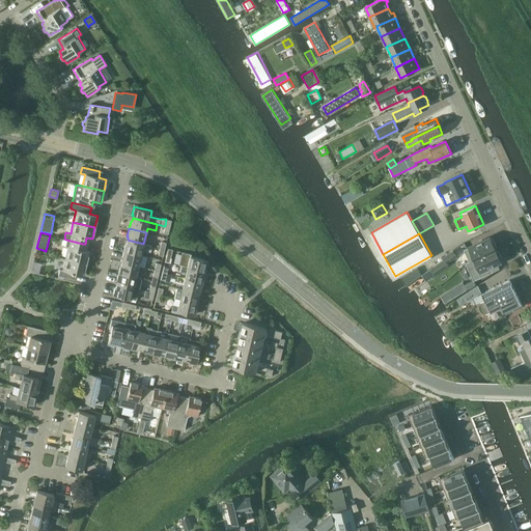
[(464,249),(469,261),(496,249),(495,248),(497,247),(493,239),(492,240),(490,238),(464,249)]
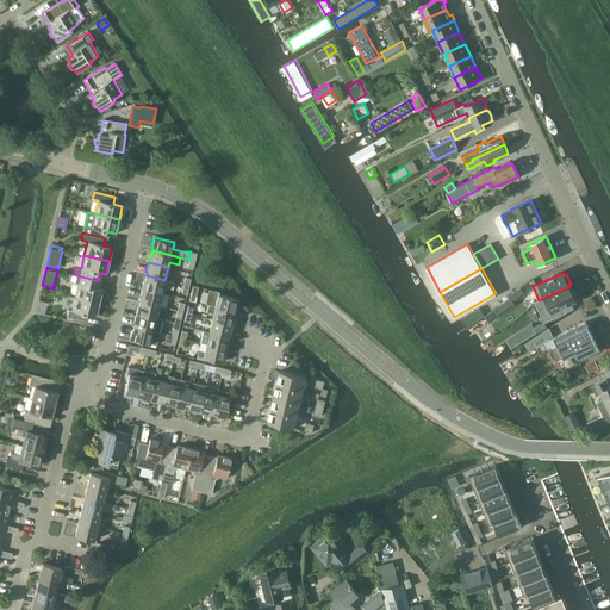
[(78,282),(74,297),(99,303),(103,288),(100,288),(95,287),(98,280),(95,280),(76,275),(75,282),(78,282)]
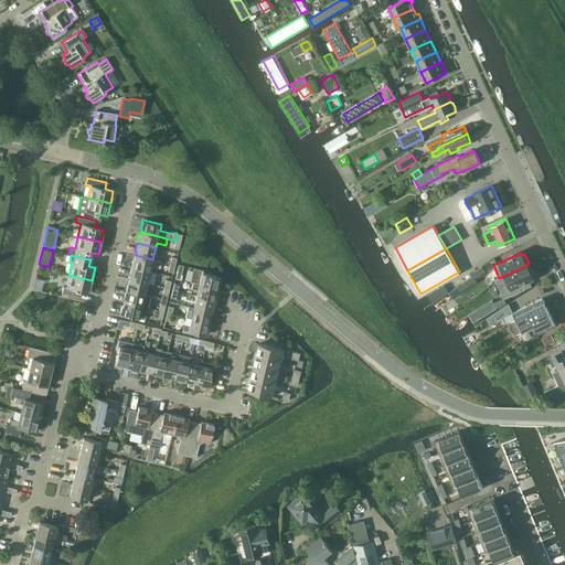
[(134,258),(131,267),(150,272),(151,266),(160,267),(161,262),(152,259),(136,255),(135,258),(134,258)]
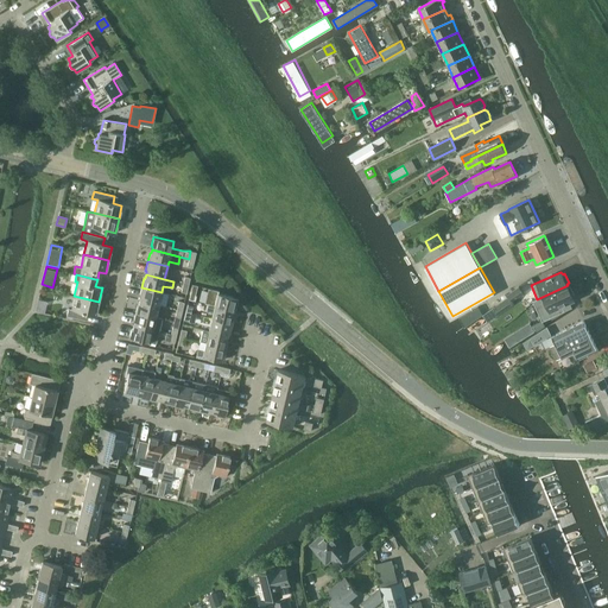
[(568,287),(568,285),(537,299),(533,301),(542,321),(543,322),(564,311),(562,305),(574,299),(572,297),(575,296),(570,286),(568,287)]
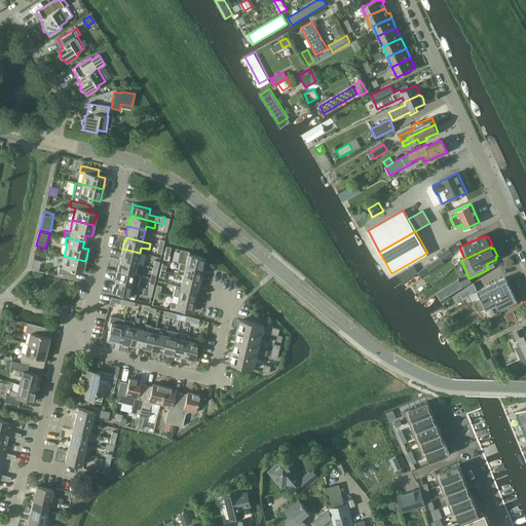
[(445,263),(443,260),(453,254),(450,248),(439,254),(441,258),(428,265),(431,271),(445,263)]
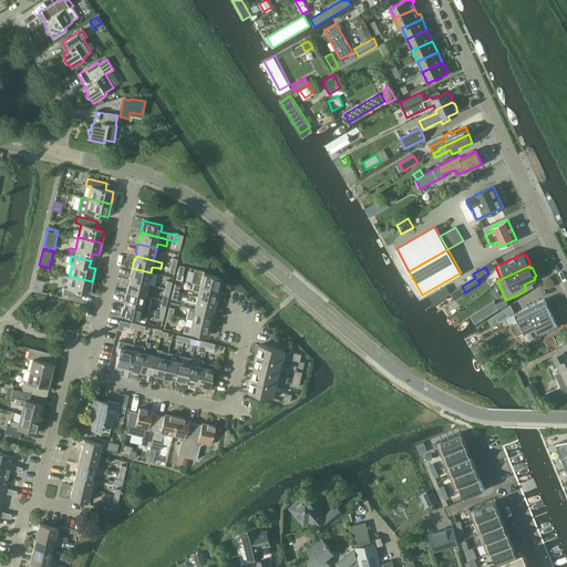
[(132,268),(130,276),(131,276),(131,279),(147,284),(151,272),(132,268)]
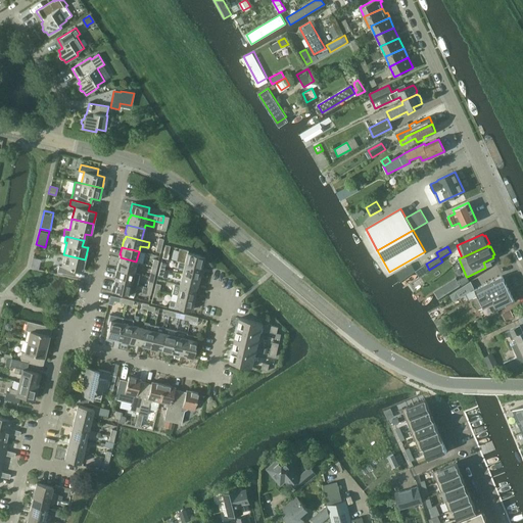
[(177,247),(174,259),(178,262),(200,267),(201,264),(202,264),(204,255),(190,252),(191,250),(186,249),(177,247)]
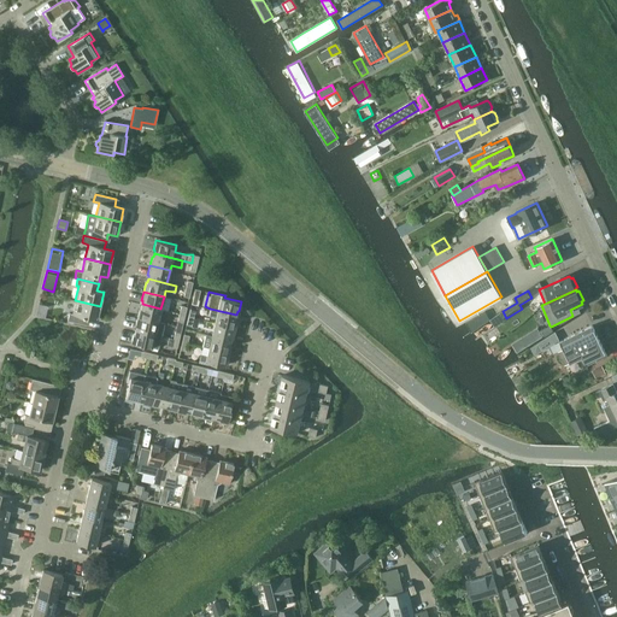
[(97,319),(100,306),(75,300),(71,313),(69,313),(68,321),(86,325),(88,317),(97,319)]
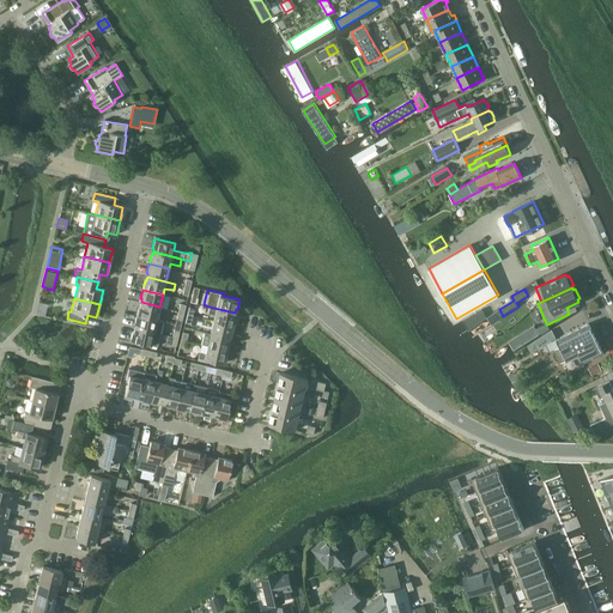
[(157,319),(159,307),(141,302),(140,305),(139,305),(137,315),(157,319)]
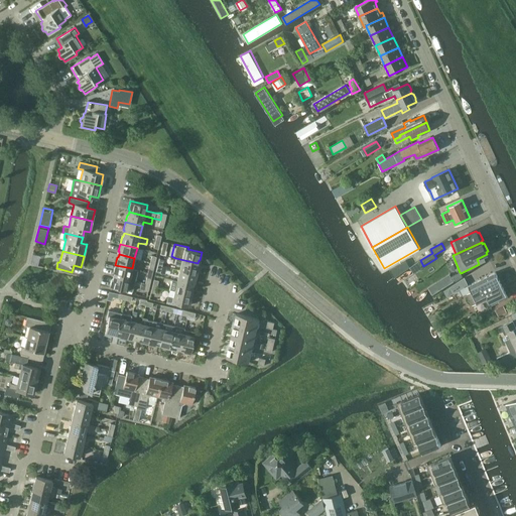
[(197,266),(198,263),(175,258),(174,264),(180,266),(179,270),(196,274),(198,266),(197,266)]
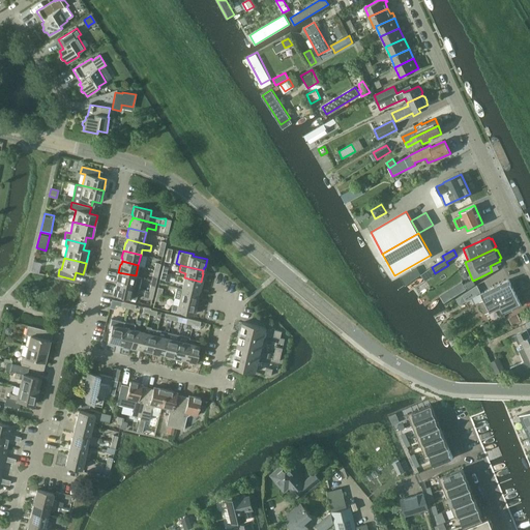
[(118,272),(116,280),(117,280),(117,283),(138,289),(141,277),(136,275),(118,272)]
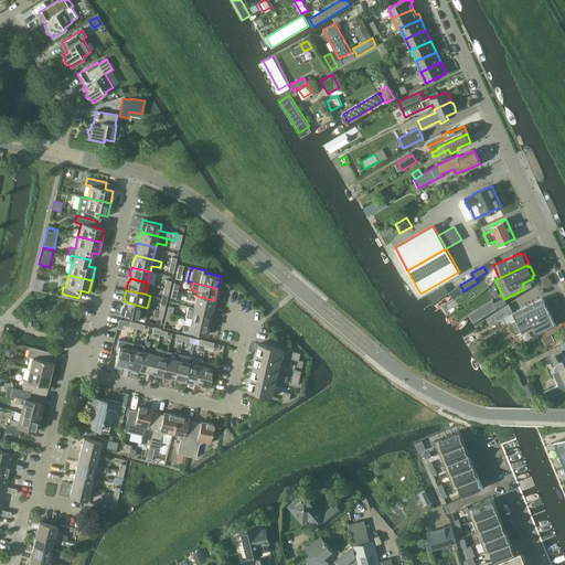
[(211,308),(213,308),(214,300),(196,296),(193,307),(211,311),(211,308)]
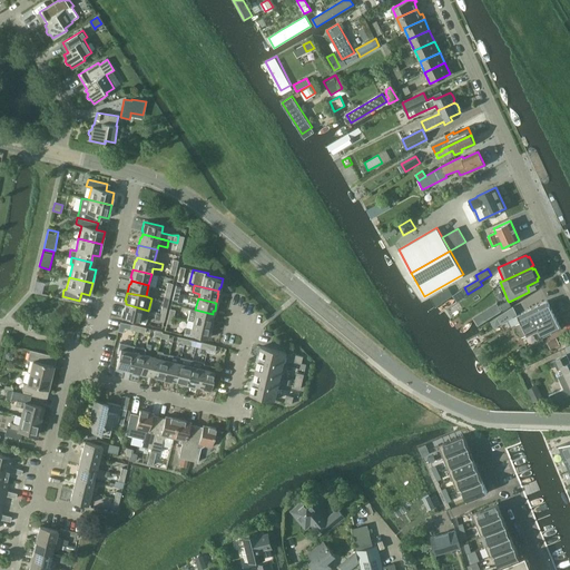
[(511,306),(509,302),(508,301),(500,304),(503,311),(507,308),(511,306)]
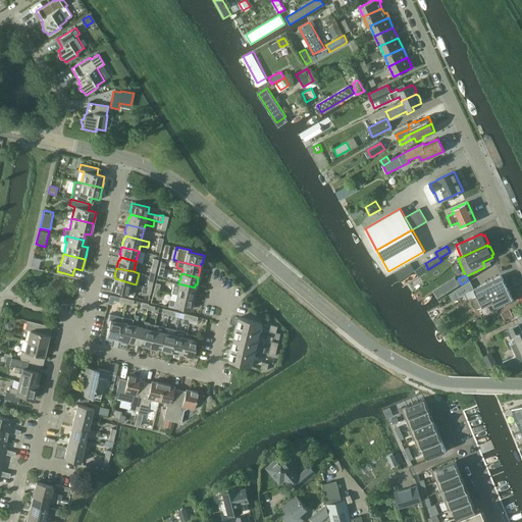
[(477,296),(487,291),(488,293),(494,290),(496,294),(507,288),(501,275),(474,289),(477,296)]
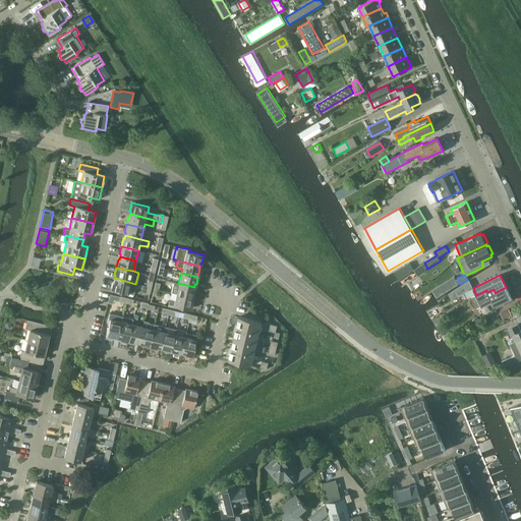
[(133,294),(135,284),(115,278),(114,281),(113,281),(111,289),(133,294)]
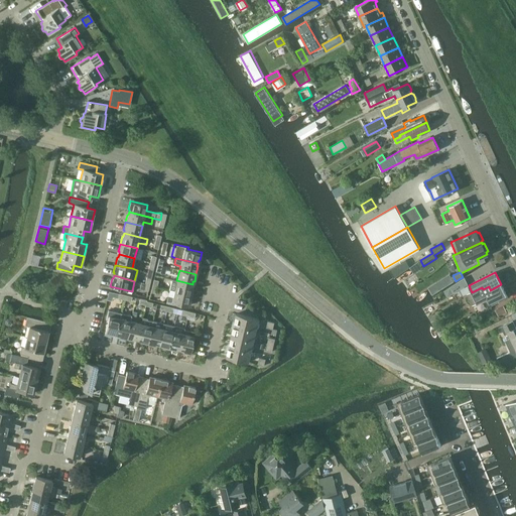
[(468,284),(465,278),(464,277),(448,287),(453,293),(468,284)]
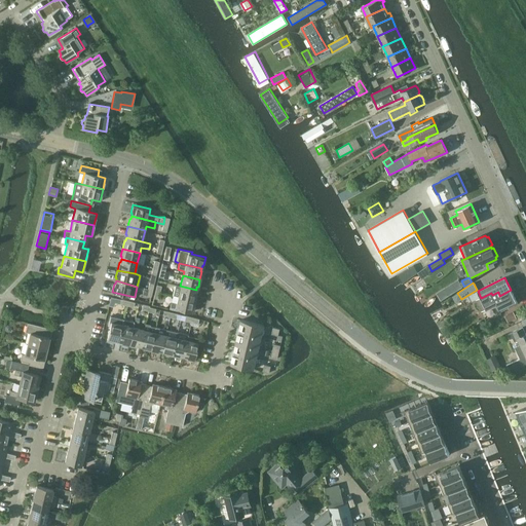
[(195,293),(196,290),(180,286),(176,285),(173,295),(195,301),(196,293),(195,293)]
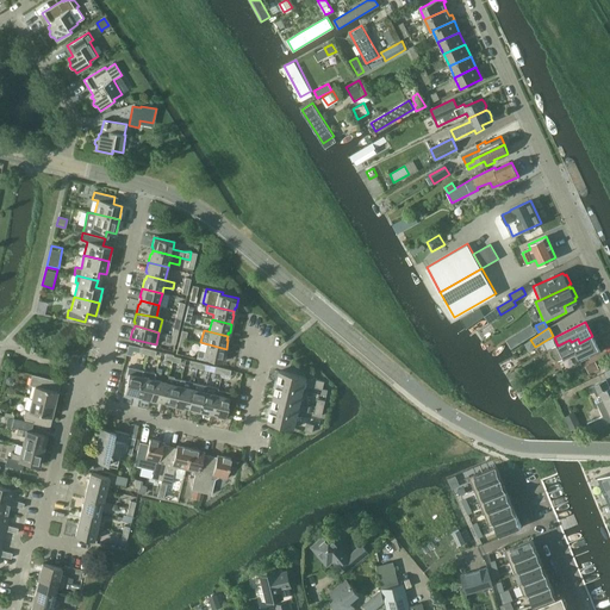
[(558,346),(558,347),(564,359),(577,352),(580,360),(599,350),(592,336),(579,343),(578,338),(571,342),(570,340),(558,346)]
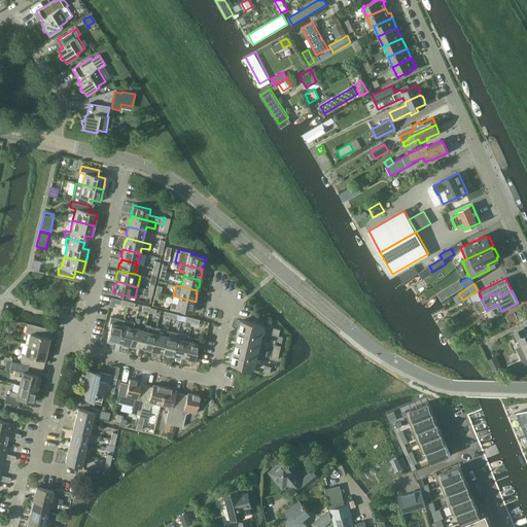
[(192,309),(194,309),(196,302),(173,295),(172,302),(170,307),(191,312),(192,309)]
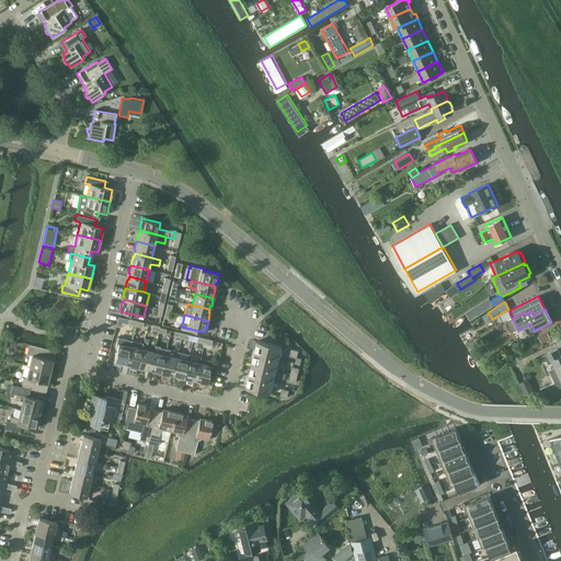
[(550,341),(546,333),(538,338),(542,345),(550,341)]
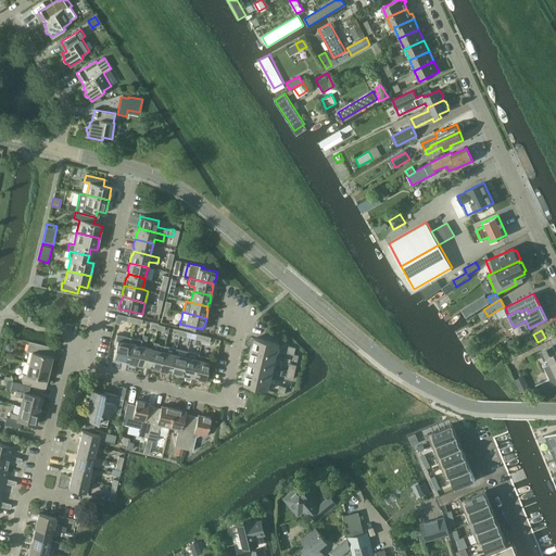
[(122,359),(125,359),(129,342),(130,337),(116,333),(115,340),(117,341),(113,358),(122,361),(122,359)]
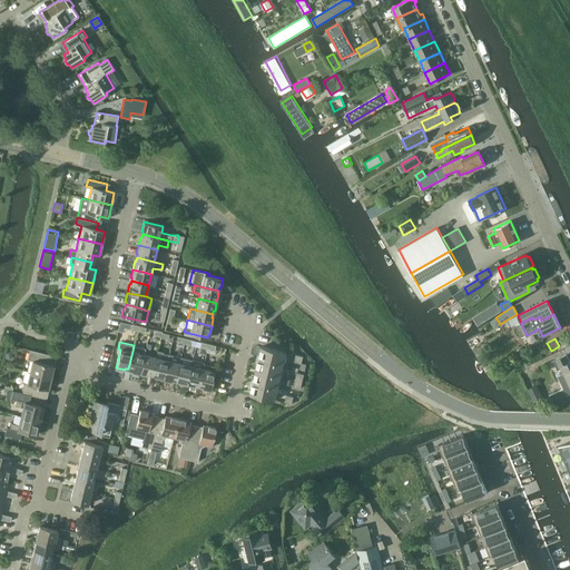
[(134,345),(133,351),(128,369),(131,370),(130,371),(139,373),(144,354),(145,349),(134,345)]
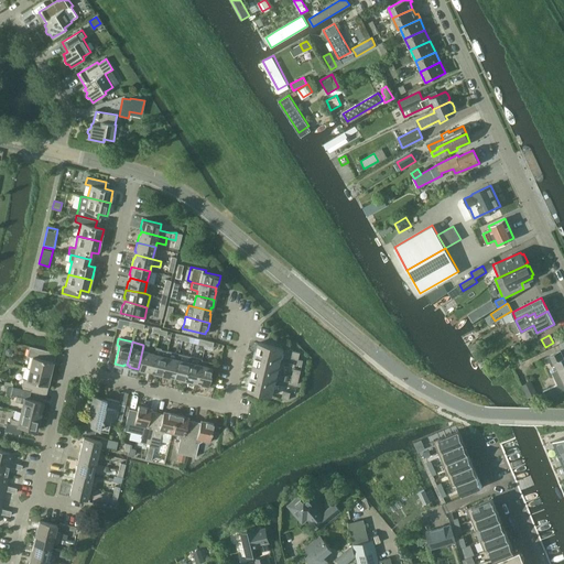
[(257,351),(264,354),(264,356),(281,360),(283,348),(259,343),(257,351)]
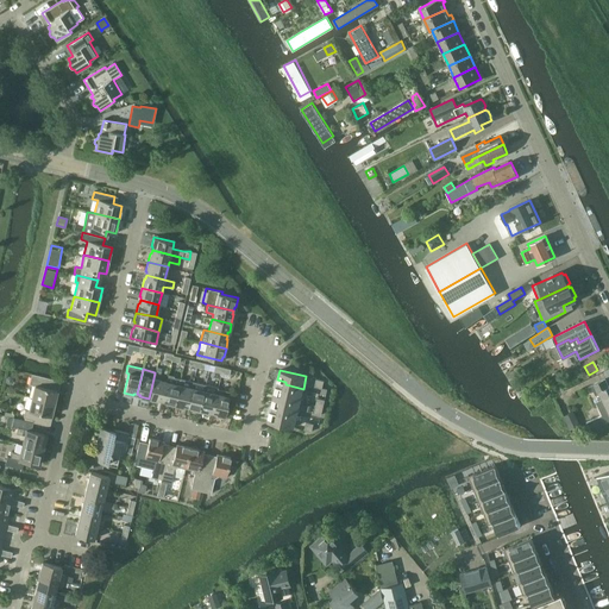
[(35,385),(32,397),(54,403),(60,381),(31,374),(29,384),(35,385)]
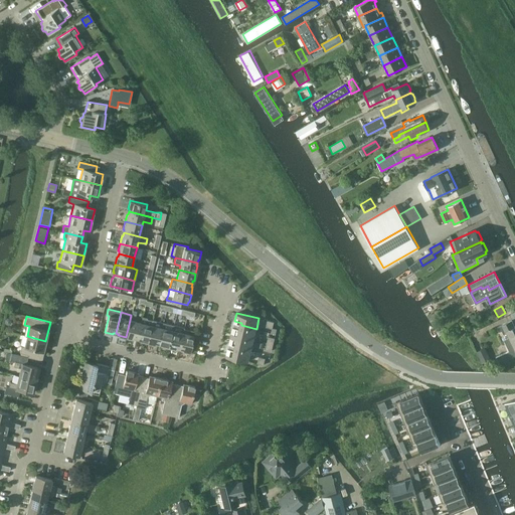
[(147,318),(142,317),(141,323),(137,338),(140,339),(140,340),(147,342),(151,325),(146,324),(147,318)]
